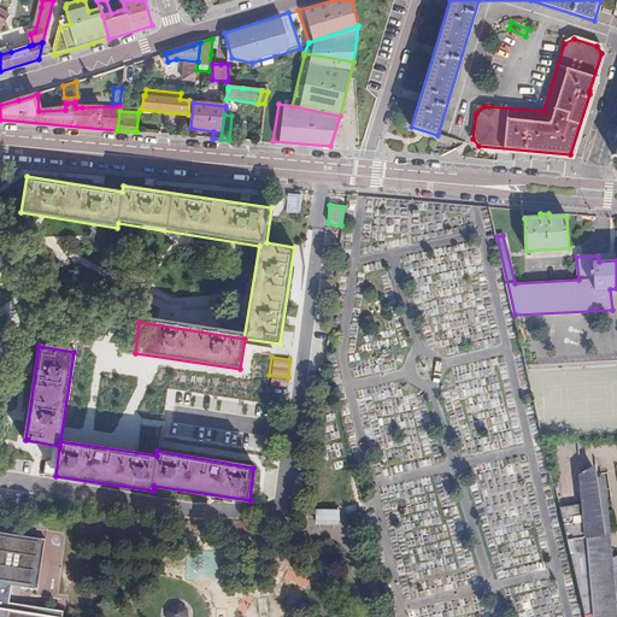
[(580,503),(559,507),(583,616),(615,616),(613,607),(616,606),(616,557),(612,560),(611,551),(606,552),(592,495),(597,494),(594,483),(589,485),(587,476),(574,479),(580,503)]
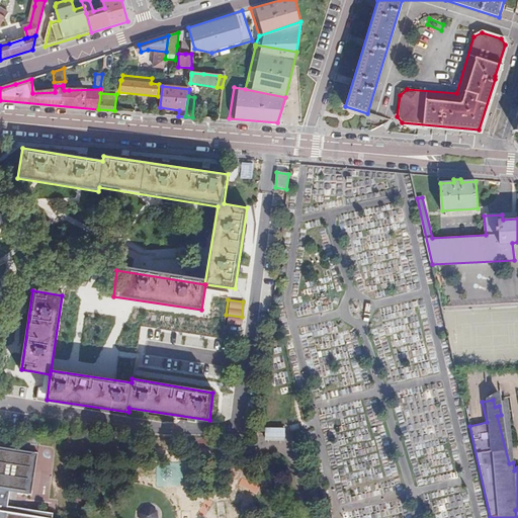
[(503,405),(499,406),(501,415),(497,416),(509,463),(513,462),(503,405)]
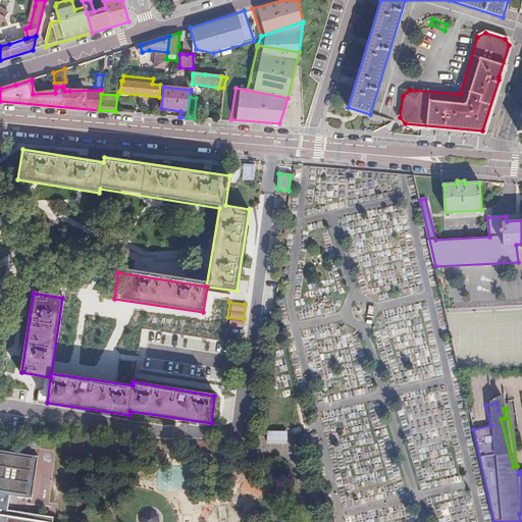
[(285,444),(285,431),(264,430),(264,442),(285,444)]
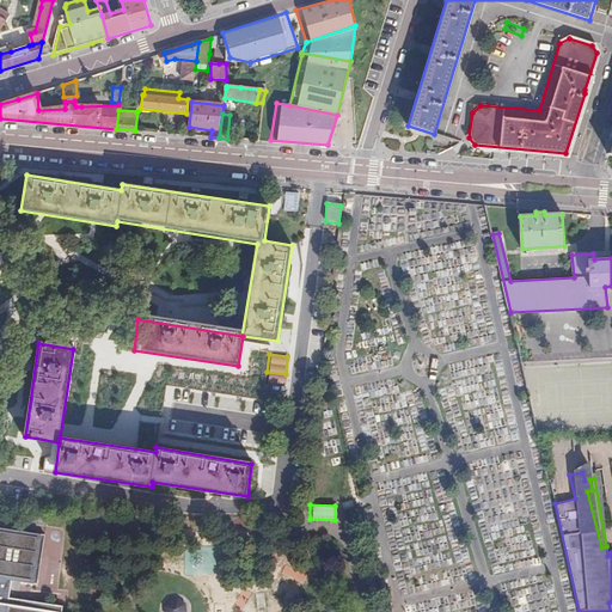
[(0,611),(57,611),(6,601),(8,582),(31,586),(38,537),(0,530),(0,611)]
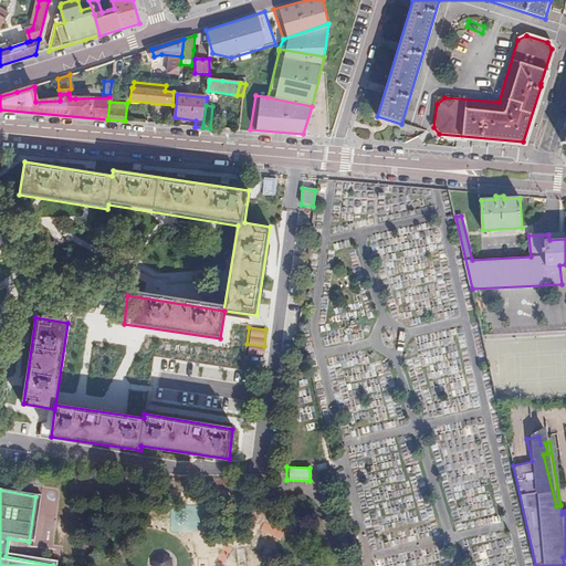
[(165,554),(155,565),(171,565),(175,562),(165,554)]
